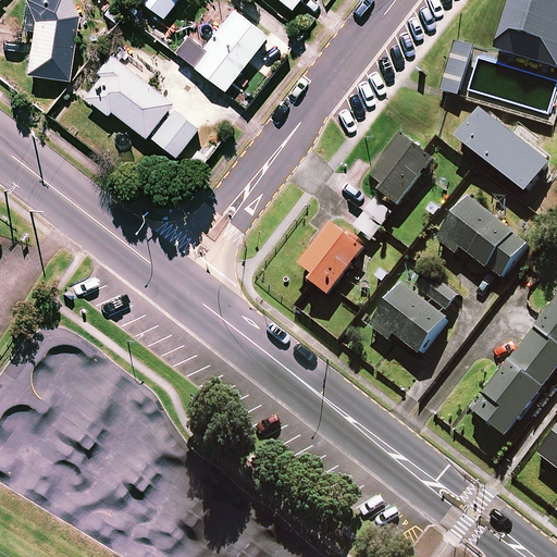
[(27,73),(70,79),(79,13),(74,0),(27,0),(35,20),(27,73)]
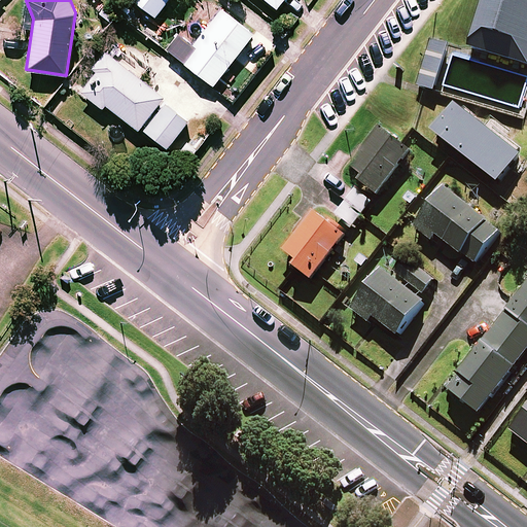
[(133,0),(154,16),(167,0),(133,0)]
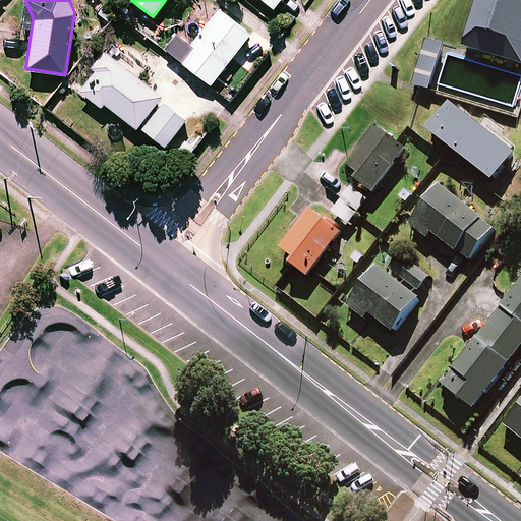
[(520,0),(480,0),(466,48),(520,64),(520,0)]
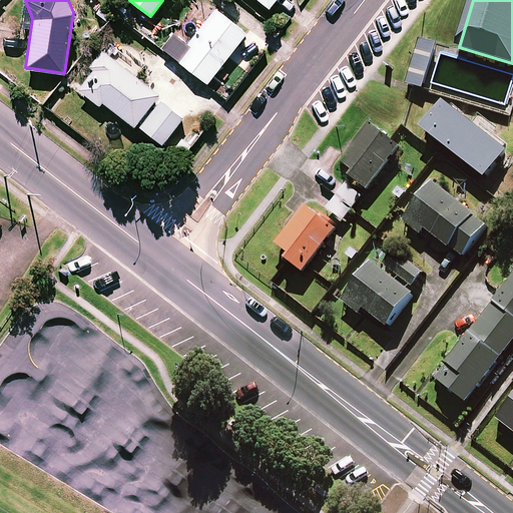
[(205,81),(245,31),(214,7),(174,57),(205,81)]
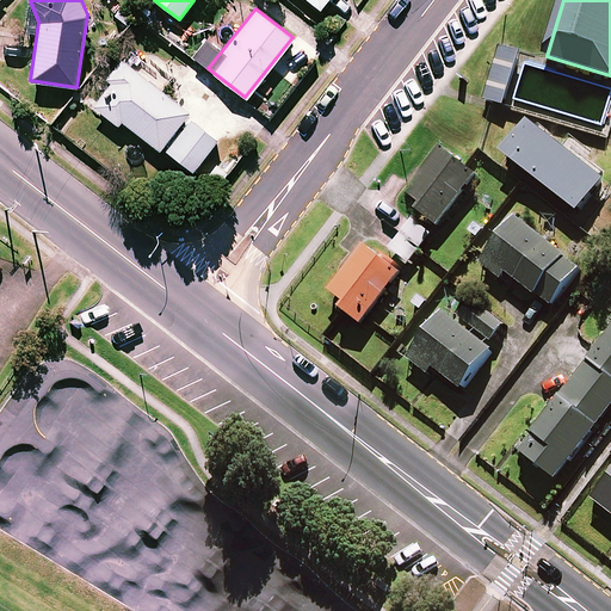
[(523,54),(501,48),(486,99),(494,103),(507,106),(523,54)]
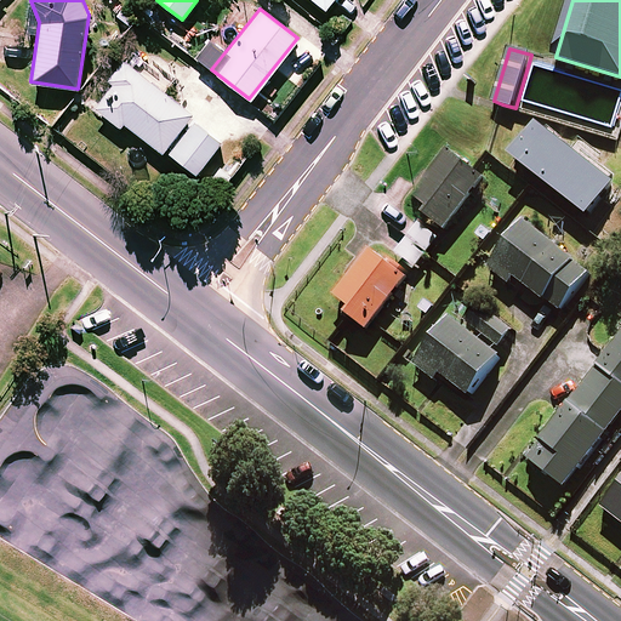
[(160,151),(191,112),(123,58),(107,79),(113,83),(97,102),(93,107),(119,126),(123,121),(160,151)]
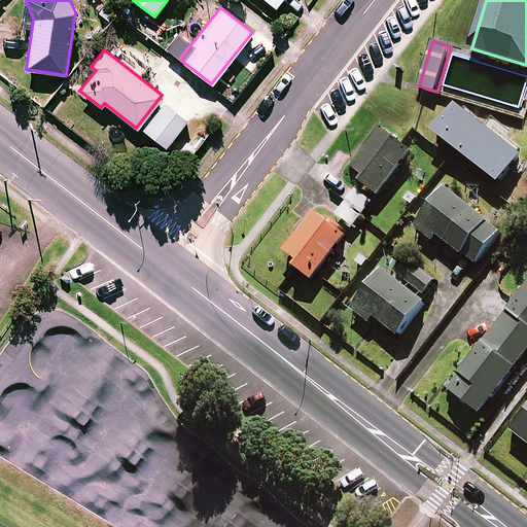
[(143,129),(166,147),(187,119),(165,102),(143,129)]
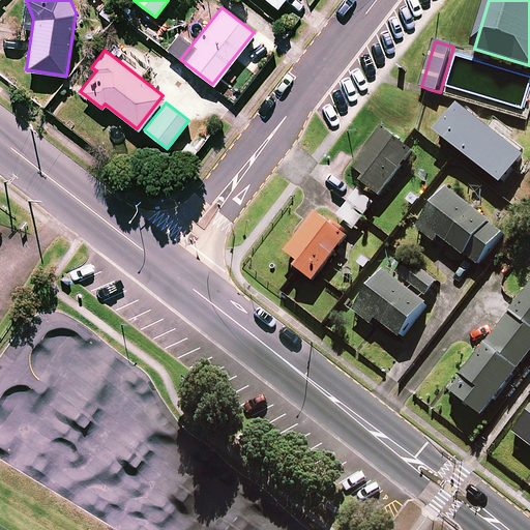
[(527,157),(461,106),(439,134),(504,185),(527,157)]
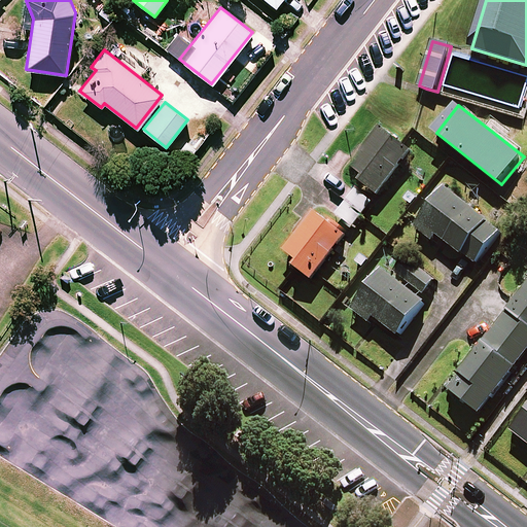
[(384,129),(353,168),(366,178),(363,182),(381,196),(415,152),(384,129)]
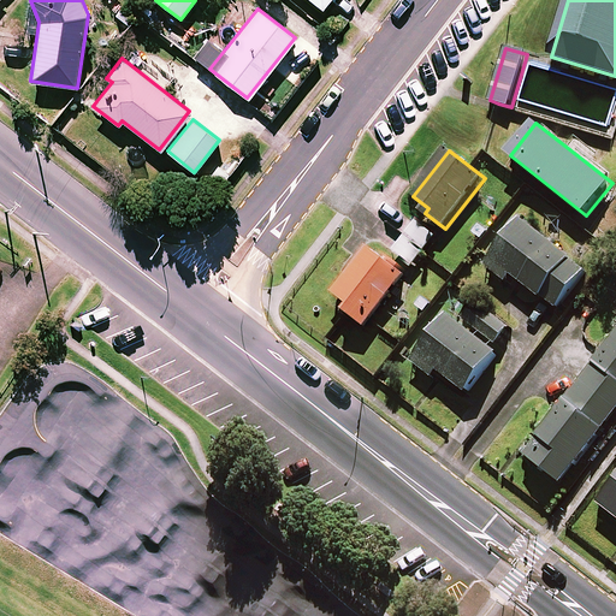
[(437,238),(413,218),(389,248),(413,268),(437,238)]
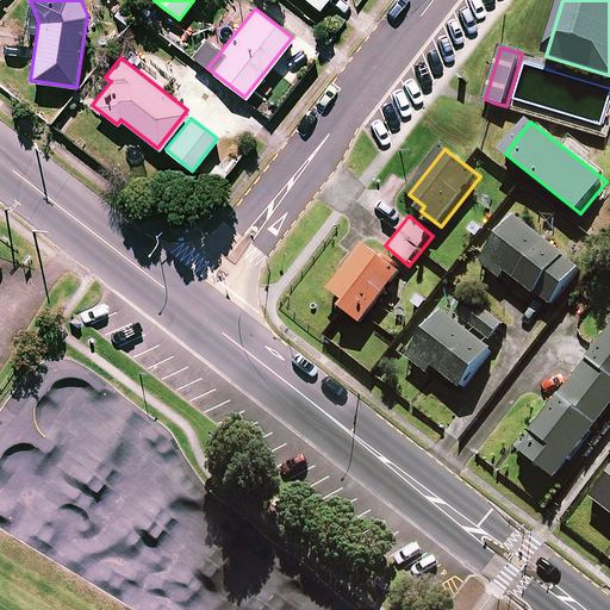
[(583,268),(520,219),(484,265),(504,280),(510,273),(553,306),(583,268)]
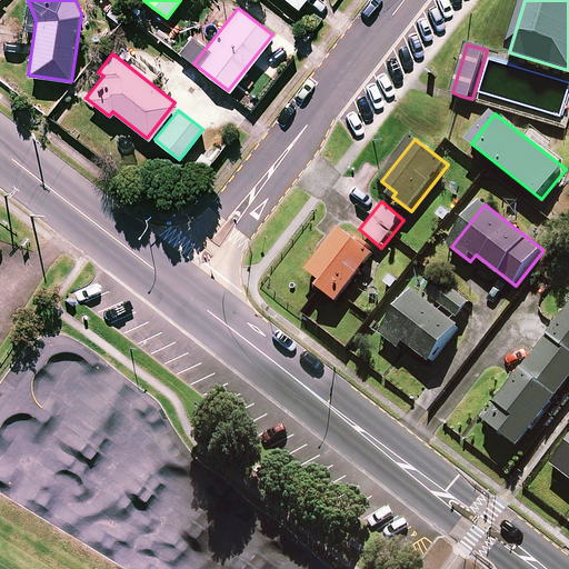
[(342,230),(310,272),(325,285),(321,289),(339,302),(376,256),(342,230)]
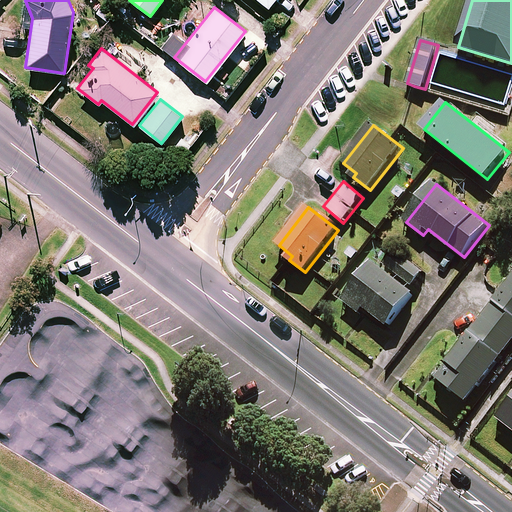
[(365,307),(390,327),(418,292),(415,290),(427,275),(397,251),(383,269),(374,262),(344,300),(360,313),(365,307)]
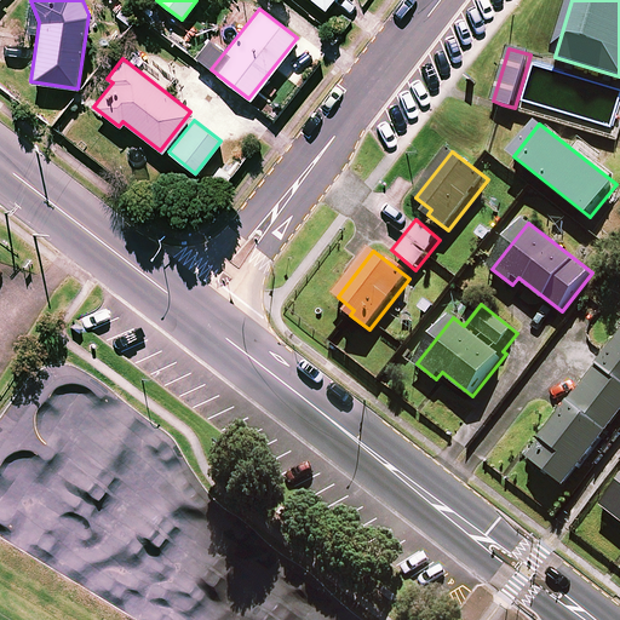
[(619,417),(619,342),(529,458),(567,486),(619,417)]
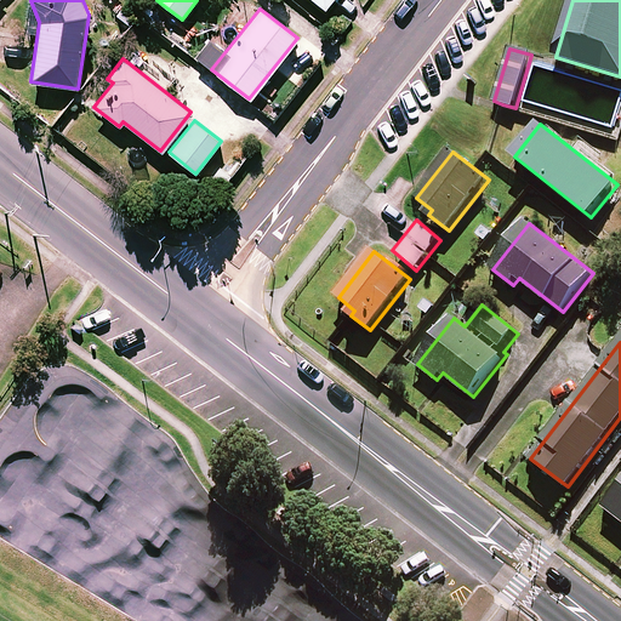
[(620,488),(605,507),(620,519),(620,488)]
